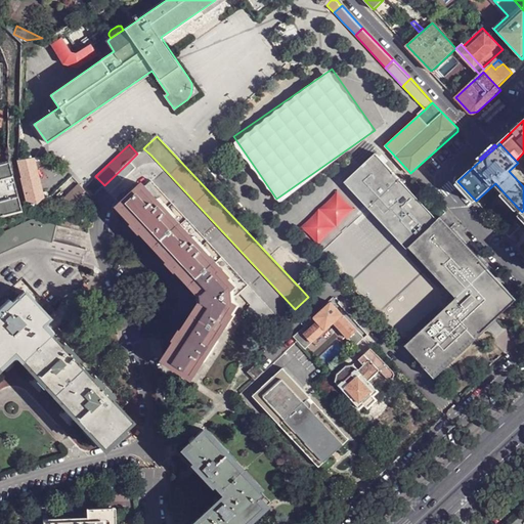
[(136,153),(137,154),(143,148),(145,146),(144,145),(136,153)]
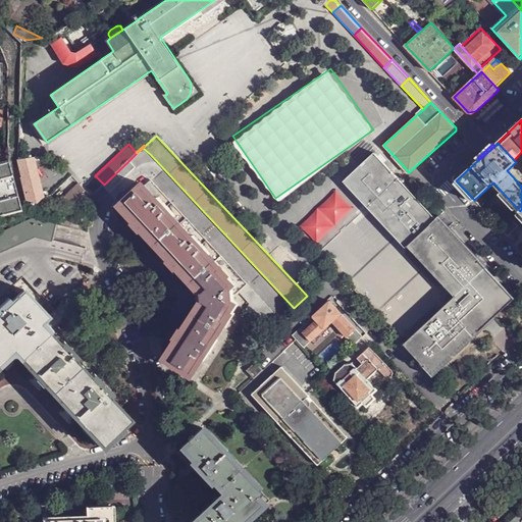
[(344,183),(359,199),(405,249),(407,247),(455,297),(405,345),(433,376),(494,318),(487,311),(496,305),(502,312),(515,299),(438,217),(436,219),(425,207),(419,207),(409,196),(409,191),(374,153),(356,170),(344,183)]
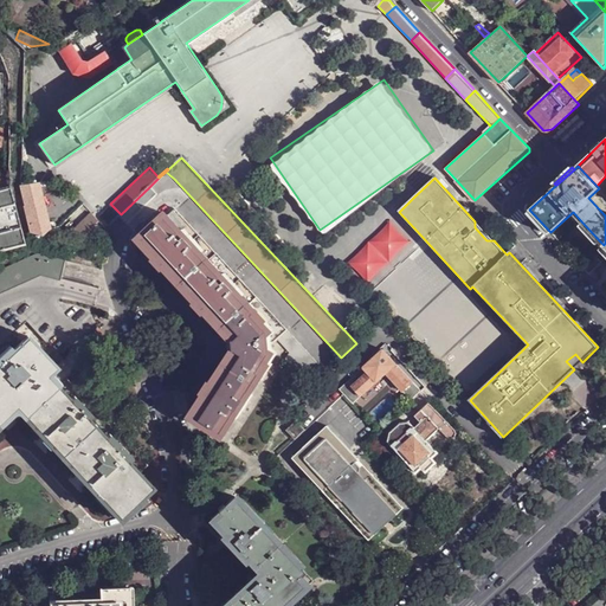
[(39,184),(23,187),(27,205),(26,205),(28,221),(32,233),(44,237),(44,236),(46,232),(51,231),(39,184)]
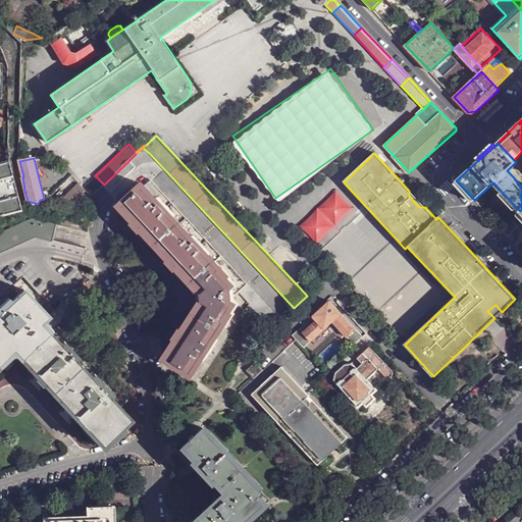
[(0,215),(22,210),(20,203),(10,160),(0,162),(0,215)]
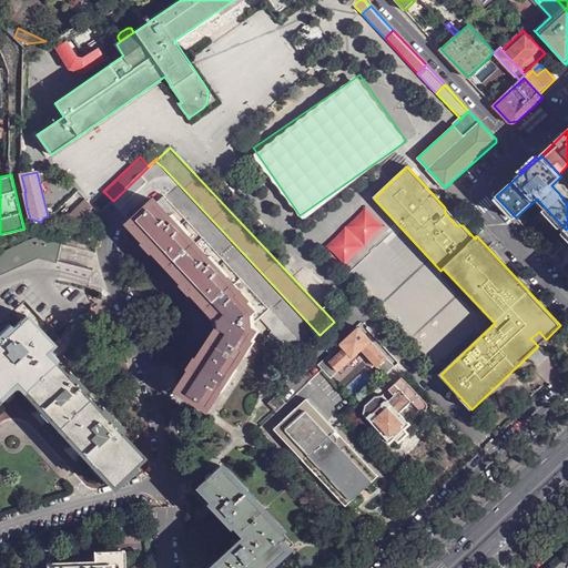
[(113,201),(111,202),(118,210),(119,210),(146,182),(140,175),(113,201)]
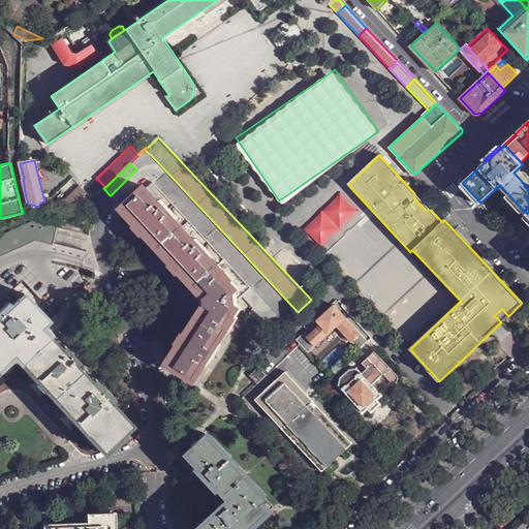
[(152,182),(147,188),(159,200),(160,199),(178,218),(176,219),(194,239),(196,238),(213,256),(212,257),(225,272),(226,271),(237,281),(235,282),(241,288),(240,289),(236,293),(236,299),(239,299),(242,296),(253,308),(249,313),(271,336),(284,323),(152,182)]
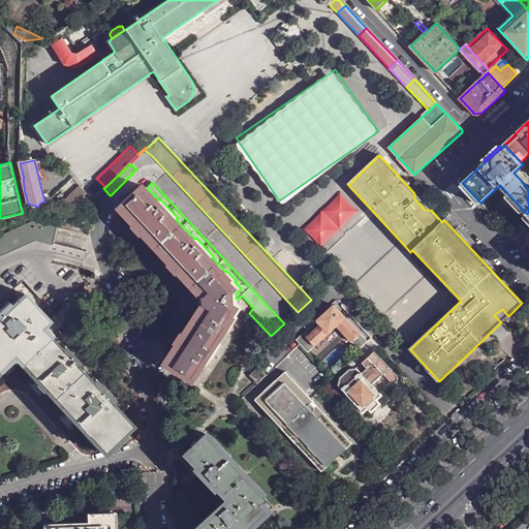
[(478,204),(479,201),(463,184),(461,186),(478,204)]
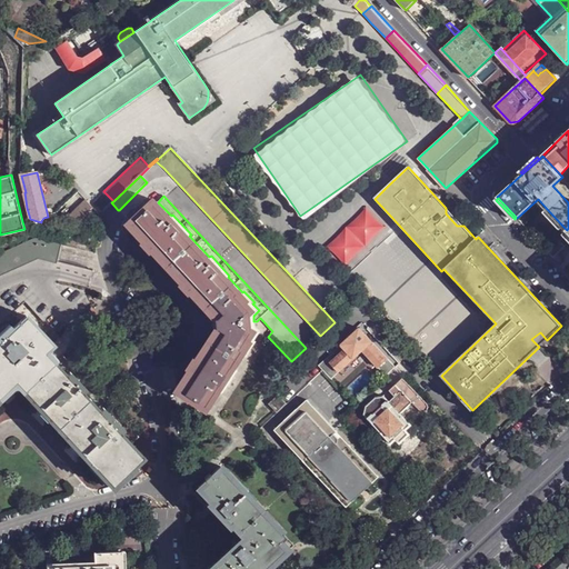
[(72,221),(81,230),(100,213),(87,200),(69,217),(70,218),(67,221),(69,223),(72,221)]
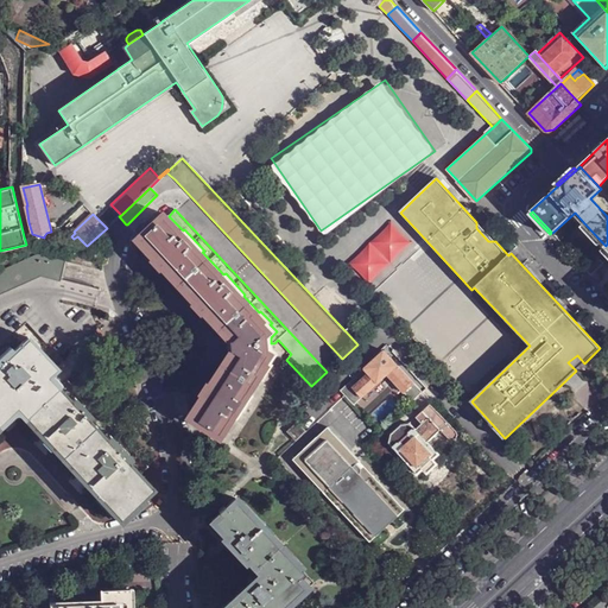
[(141,240),(150,249),(151,248),(160,257),(159,258),(157,260),(165,268),(168,267),(169,266),(177,276),(176,276),(191,293),(192,292),(202,302),(201,303),(198,304),(207,312),(208,311),(209,310),(217,320),(217,321),(232,336),(238,342),(238,350),(234,358),(222,375),(223,377),(216,387),(215,387),(213,385),(207,396),(209,397),(210,398),(203,409),(202,407),(195,418),(225,438),(238,419),(238,418),(236,417),(241,410),(245,405),(251,394),(252,396),(252,394),(264,374),(263,374),(273,355),(270,352),(271,349),(271,343),(271,337),(268,335),(272,331),(257,315),(259,312),(244,296),(242,297),(222,276),(223,274),(202,252),(201,253),(182,232),(183,230),(169,216),(168,215),(141,240)]
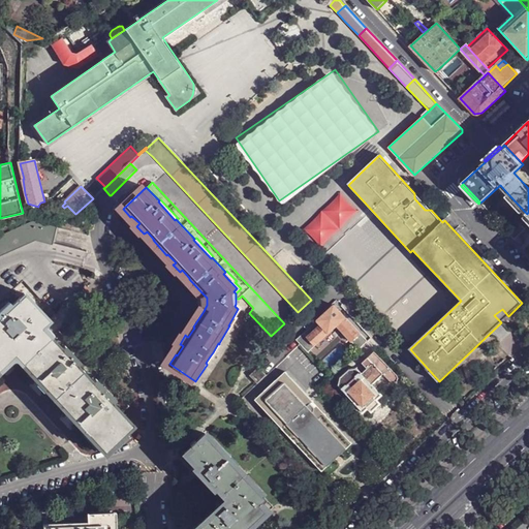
[(522,213),(524,211),(508,194),(506,196),(522,213)]
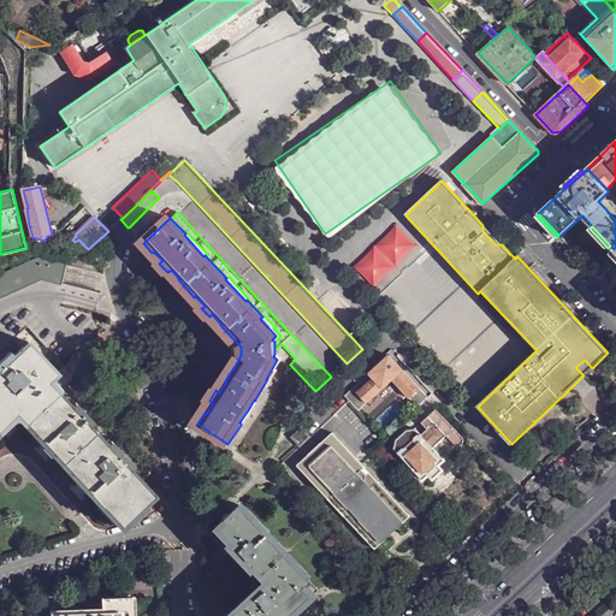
[(187,232),(185,234),(184,235),(203,256),(205,255),(207,254),(187,232)]
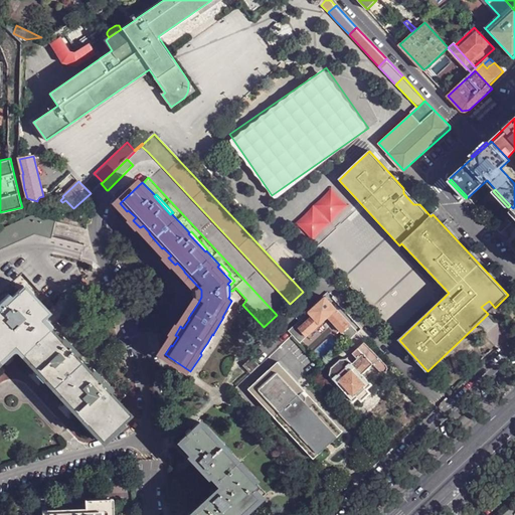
[(128,210),(127,211),(126,213),(133,220),(135,218),(136,217),(128,210)]
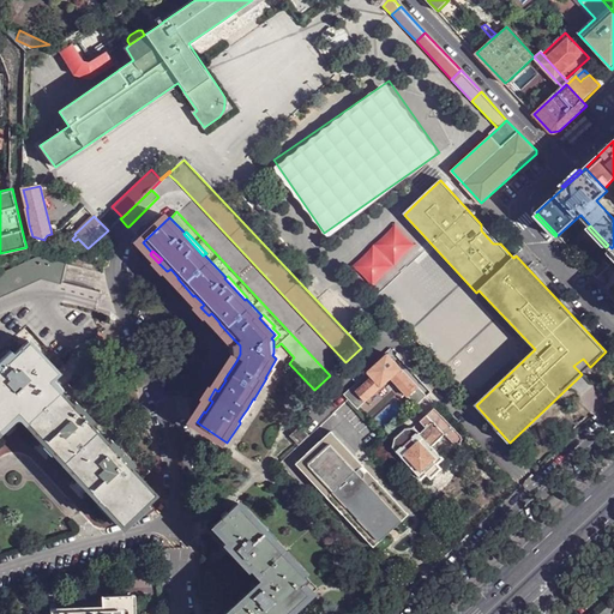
[(0,274),(0,296),(42,277),(60,282),(65,263),(38,256),(0,274)]
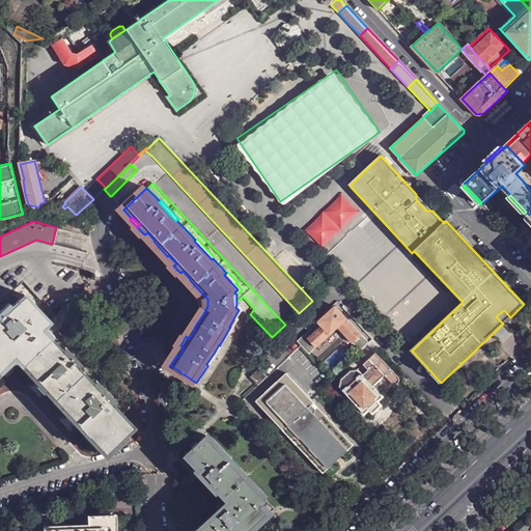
[(528,229),(521,223),(510,232),(516,240),(528,229)]
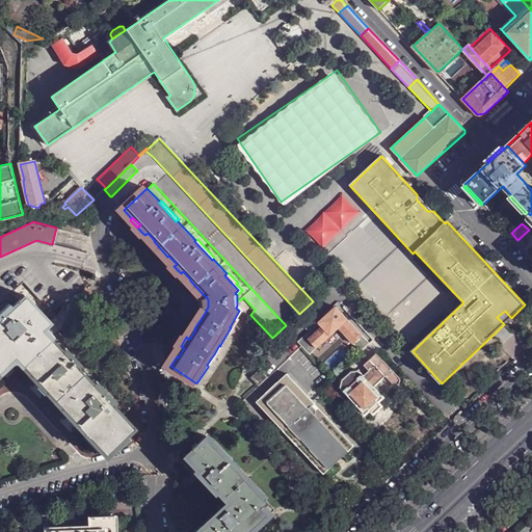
[(147,234),(144,235),(143,236),(152,243),(154,241),(155,241),(148,233),(147,234)]
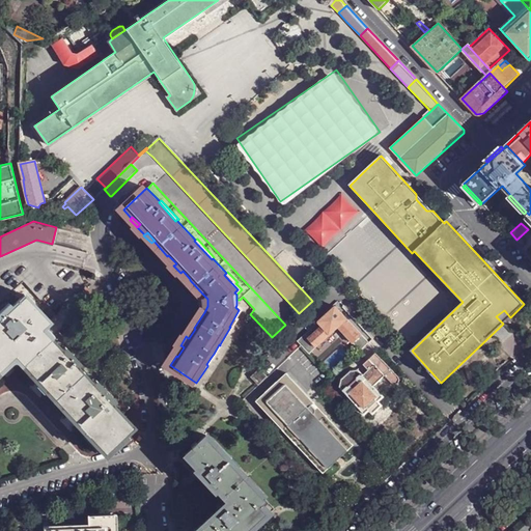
[(197,239),(195,240),(194,241),(212,259),(213,258),(214,257),(197,239)]
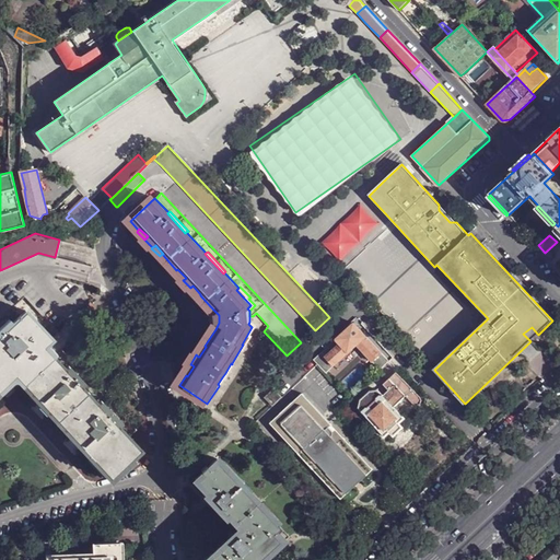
[(0,321),(25,298),(54,327),(58,334),(85,308),(91,302),(95,299),(93,298),(91,294),(90,290),(92,286),(58,277),(62,259),(55,257),(38,253),(0,270),(0,321)]
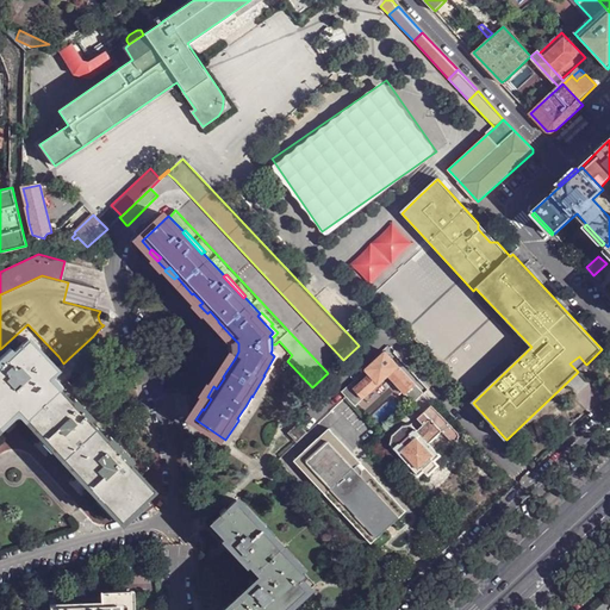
[(199,305),(201,304),(203,303),(193,293),(192,294),(190,297),(199,305)]
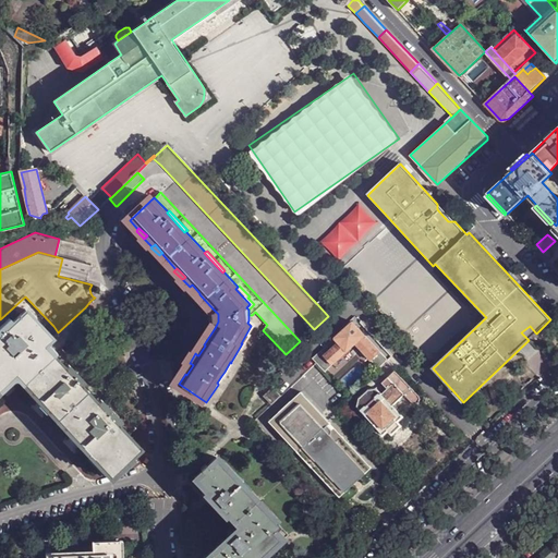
[(197,296),(199,294),(199,293),(192,284),(191,286),(190,287),(189,288),(197,296)]
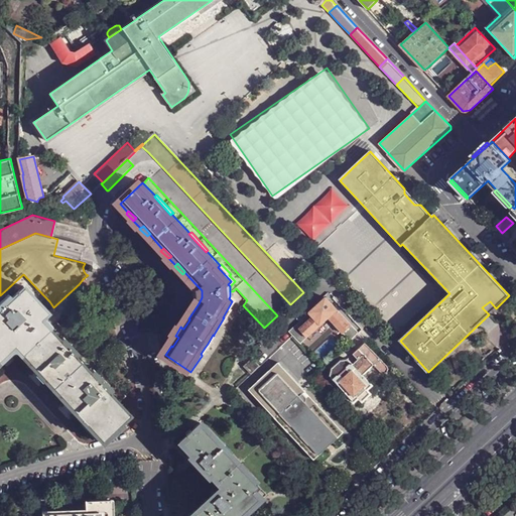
[(228,284),(230,286),(234,282),(235,281),(229,275),(231,274),(221,264),(220,265),(218,267),(231,281),(228,284)]
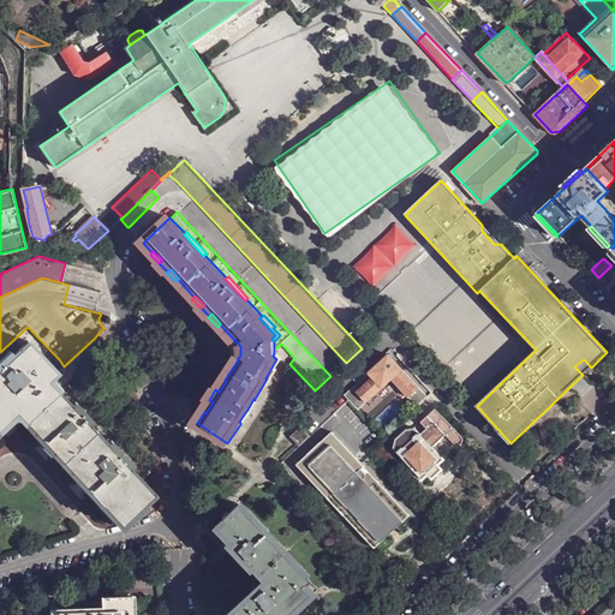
[(350,335),(362,348),(368,342),(356,330),(350,335)]
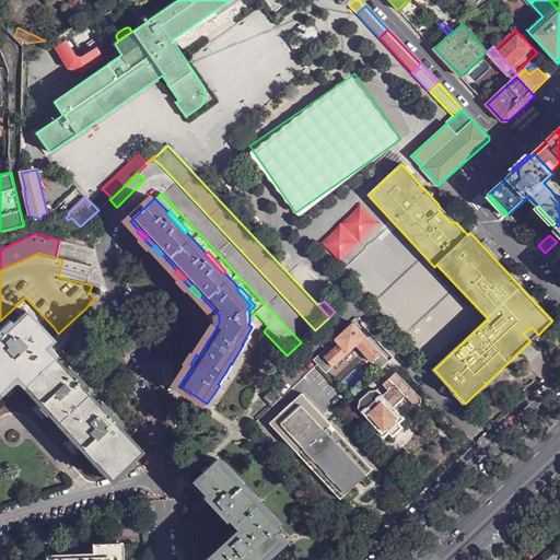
[(95,319),(85,308),(58,334),(53,339),(44,347),(55,359),(55,358),(63,350),(69,345),(68,343),(95,319)]
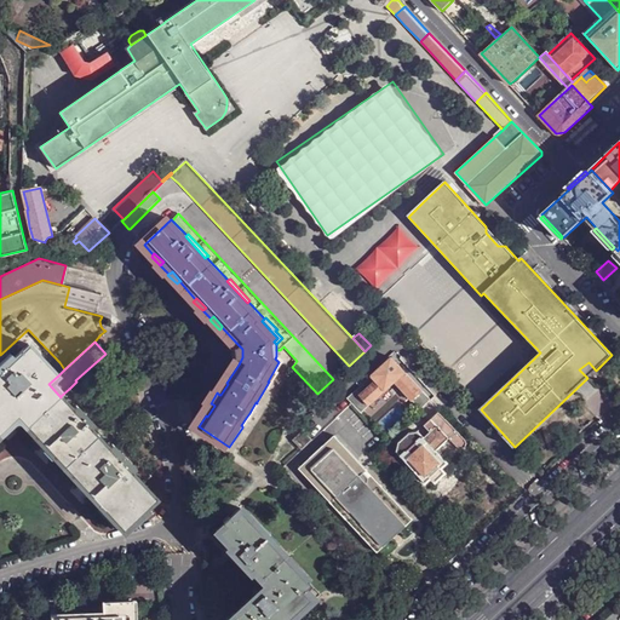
[(49,384),(58,375),(52,369),(29,344),(16,359),(9,365),(4,361),(0,365),(0,367),(1,371),(0,371),(0,429),(7,423),(18,413),(49,384)]
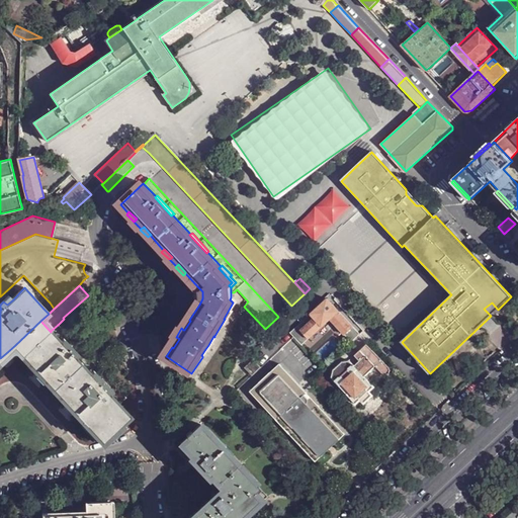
[(7,305),(13,299),(9,295),(3,301),(7,305)]
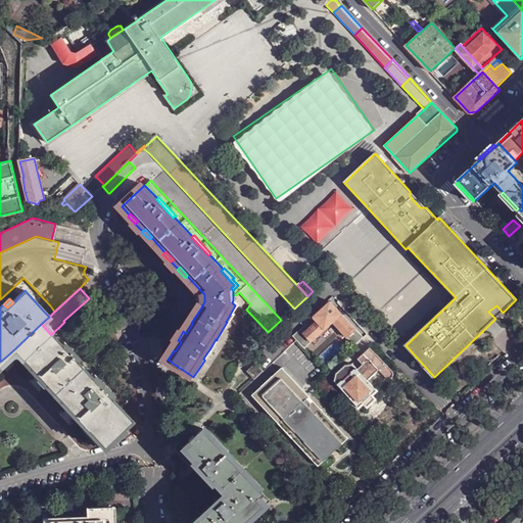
[(239,303),(233,300),(232,302),(235,305),(226,322),(227,322),(229,324),(236,312),(235,312),(239,303)]
